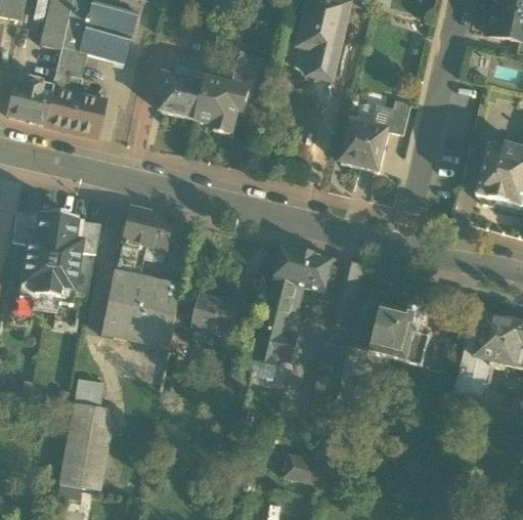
[(0,0),(0,15),(20,20),(25,0),(0,0)]
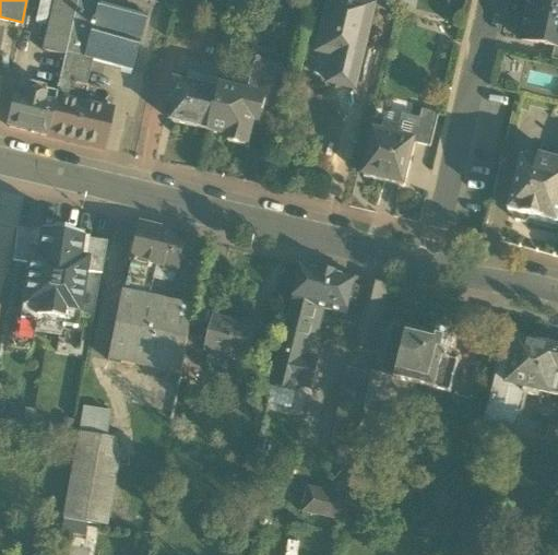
[(55,0),(44,48),(64,52),(66,50),(76,0),(55,0)]
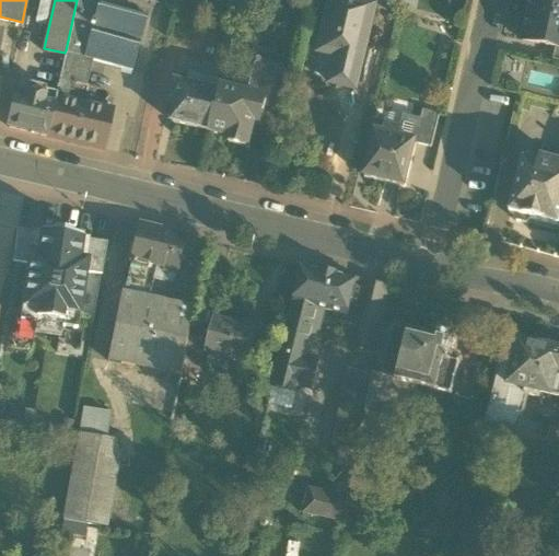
[(66,50),(84,55),(97,0),(77,0),(66,50)]
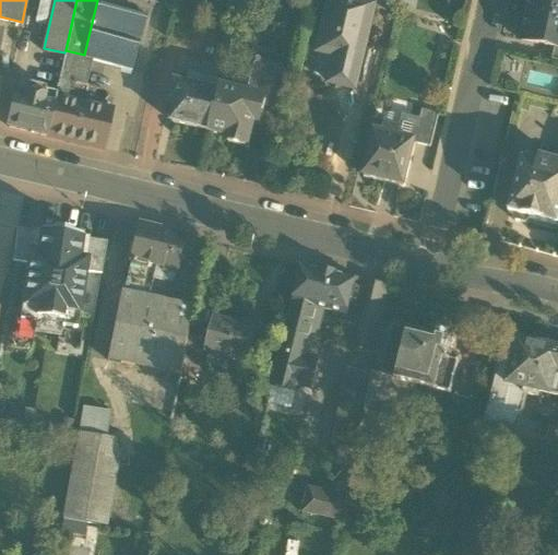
[(146,13),(97,0),(84,55),(93,57),(132,68),(146,13)]
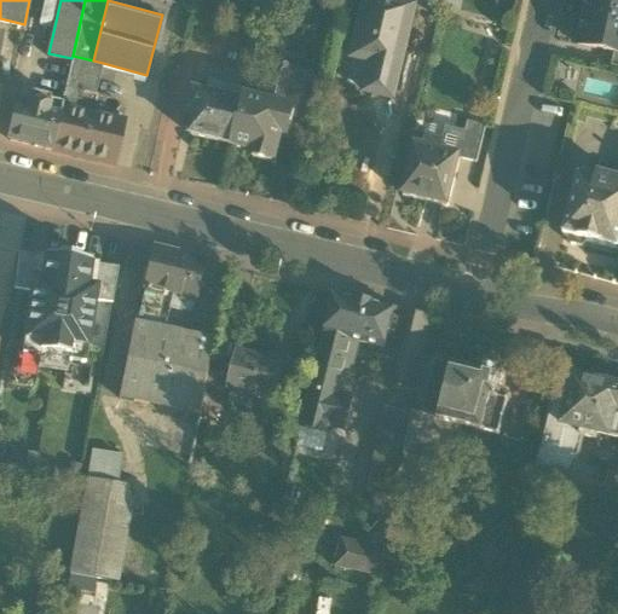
[(364,88),(392,96),(415,4),(399,0),(367,0),(353,54),(373,58),(364,88)]
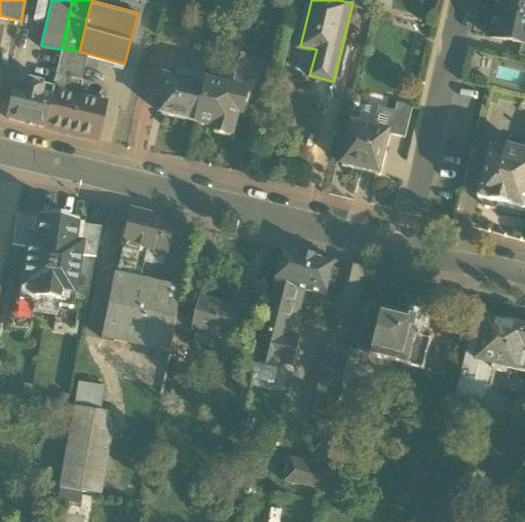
[(498,0),(496,12),(524,19),(524,0),(498,0)]
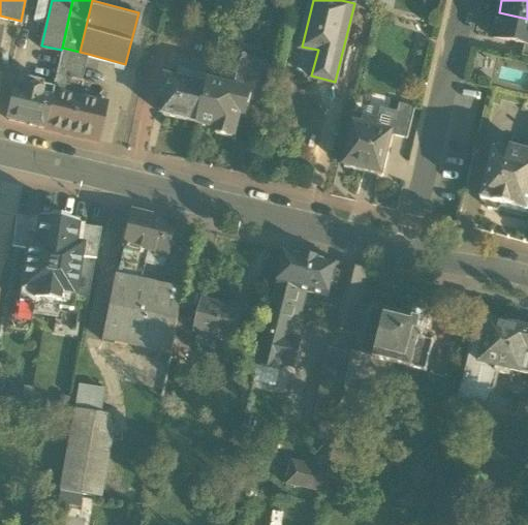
[(527,19),(499,12),(494,36),(526,43),(527,43),(527,19)]
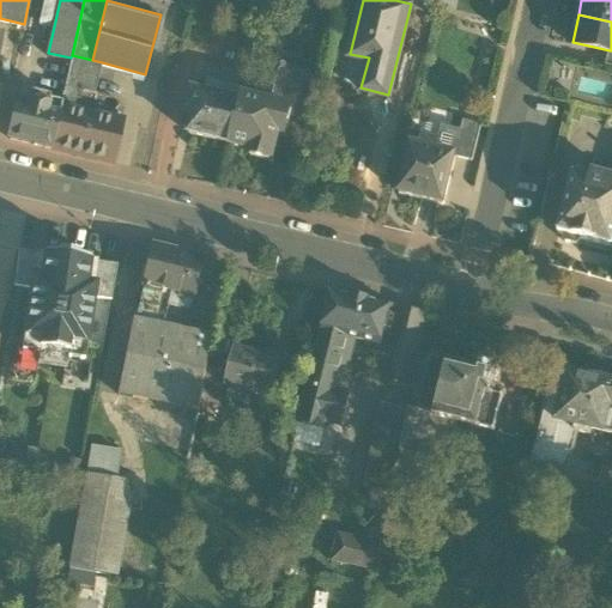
[(235,66),(249,70),(256,40),(242,36),(235,66)]
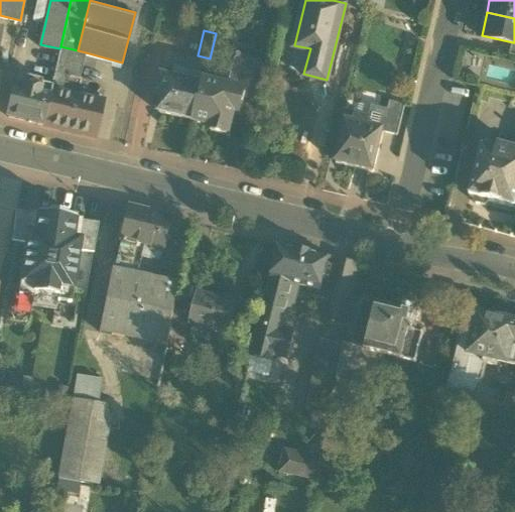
[(78,50),(60,46),(59,48),(53,76),(52,76),(50,85),(49,88),(50,88),(66,92),(66,91),(70,75),(80,77),(86,52),(78,50)]
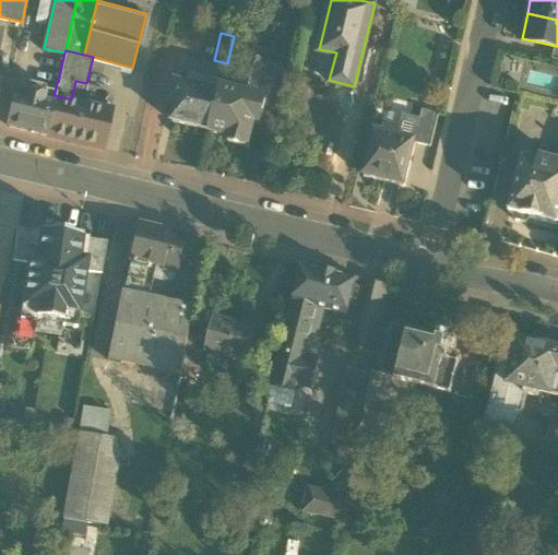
[(233,82),(232,89),(261,96),(264,84),(269,85),(275,60),(257,55),(249,86),(233,82)]
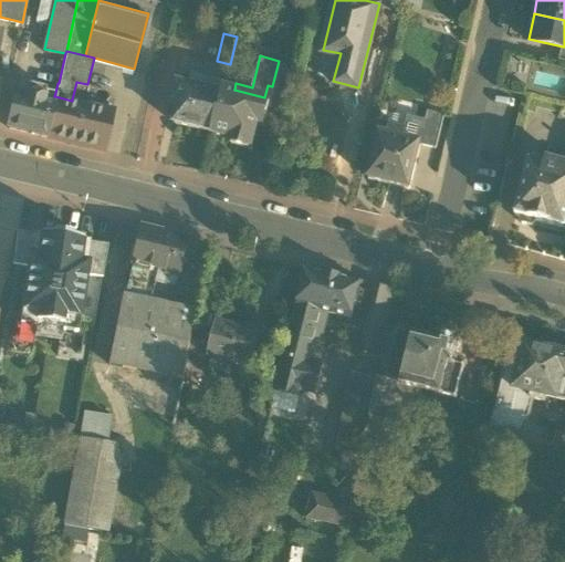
[(205,74),(226,79),(230,64),(217,61),(208,59),(205,74)]
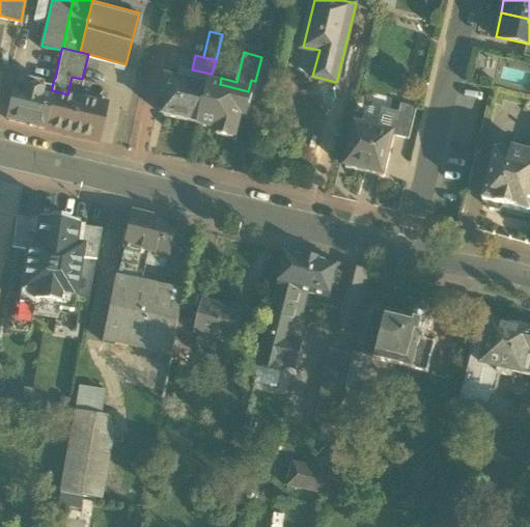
[(251,99),(270,103),(280,61),(261,57),(255,81),(251,80),(248,91),(252,92),(251,99)]
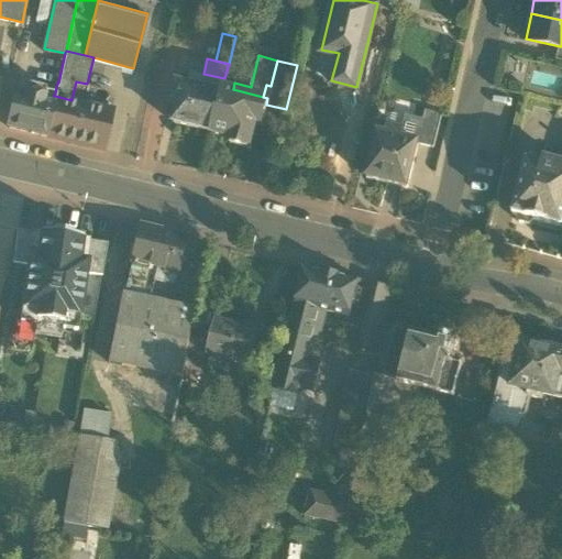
[(173,120),(213,130),(223,89),(188,80),(189,76),(177,73),(169,102),(176,103),(173,120)]
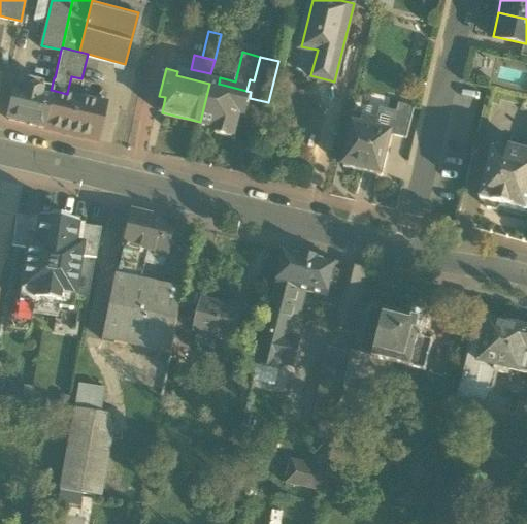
[(8,117),(43,125),(51,95),(40,93),(41,85),(42,82),(26,77),(24,89),(14,87),(8,117)]
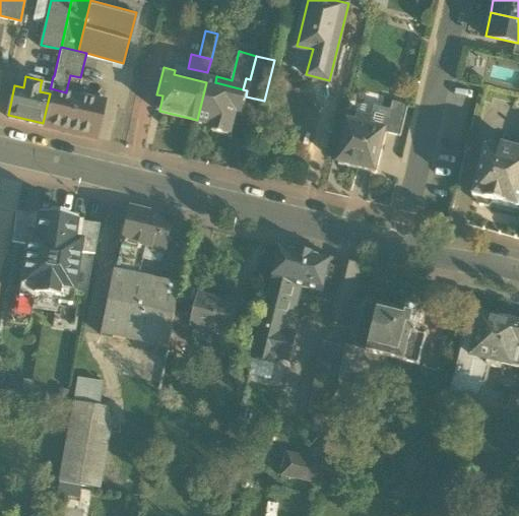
[(206,80),(206,82),(197,120),(214,124),(212,129),(230,133),(237,109),(243,110),(246,97),(247,90),(243,89),(215,82),(206,80)]
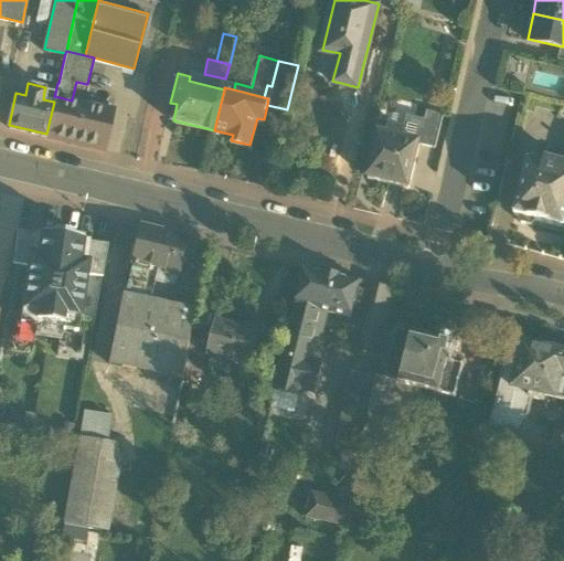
[(55,93),(44,91),(43,99),(54,102),(55,96),(54,96),(55,93)]
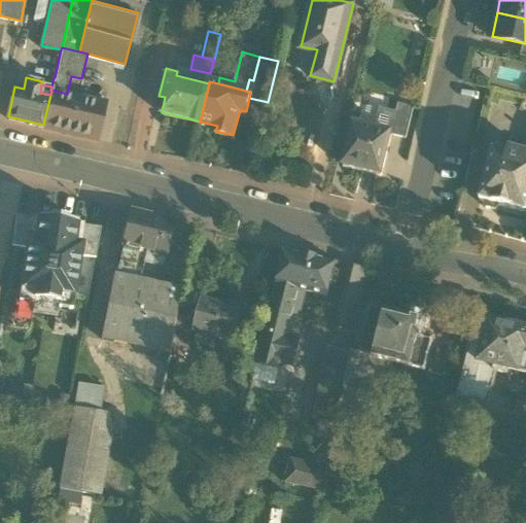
[(51,90),(50,95),(43,125),(96,137),(104,102),(67,93),(67,94),(51,90)]
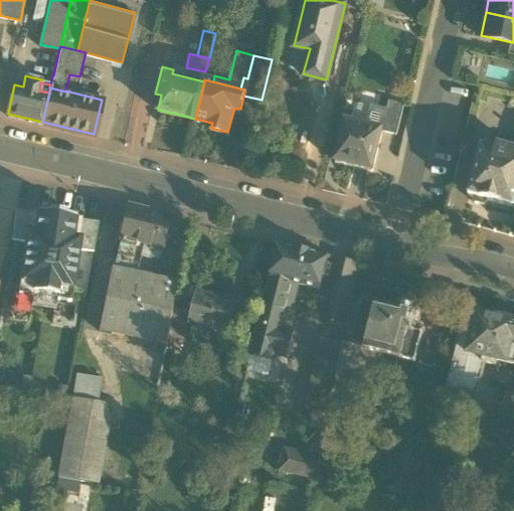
[(381,131),(395,134),(403,104),(387,100),(385,108),(380,128),(382,128),(381,131)]
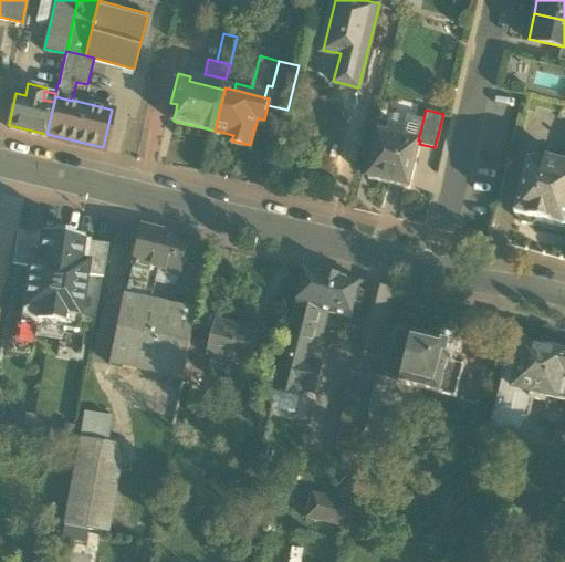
[(418,141),(424,118),(408,115),(406,128),(404,137),(418,141)]
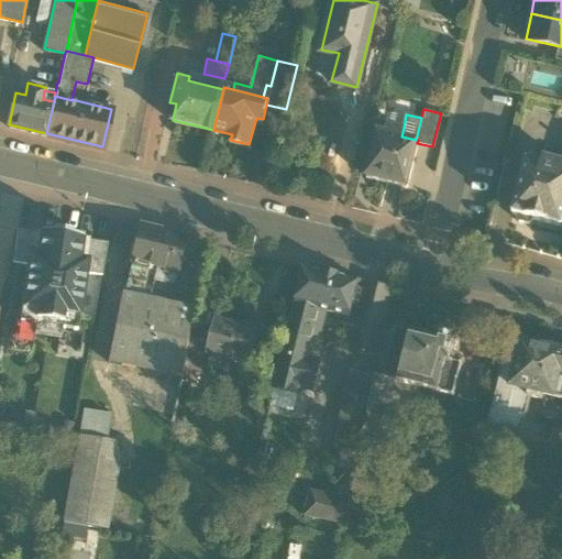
[(366,175),(407,185),(417,143),(418,140),(416,140),(401,136),(404,128),(373,120),(364,156),(371,159),(366,175)]
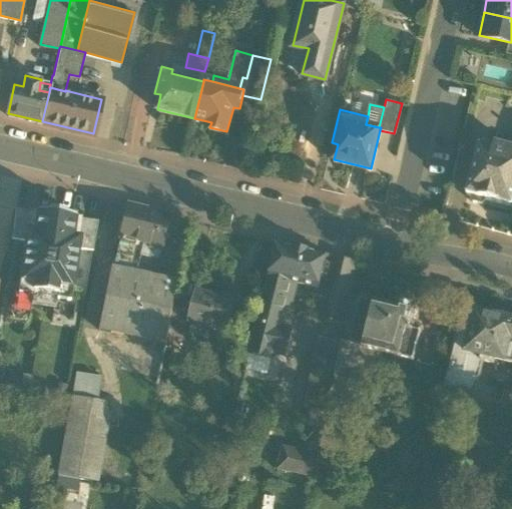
[(489,198),(511,204),(511,144),(485,137),(484,144),(481,143),(468,193),(471,193),(474,199),(483,202),(489,198)]
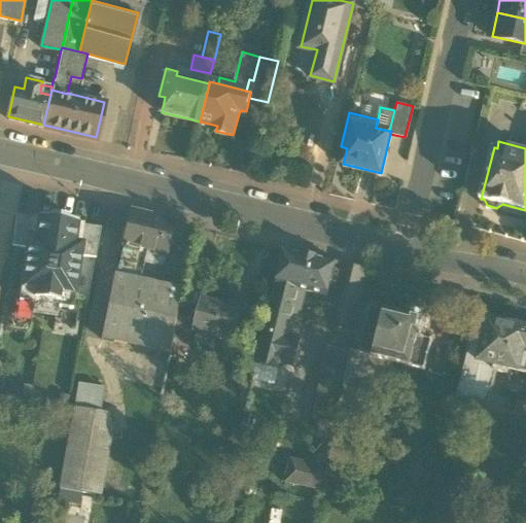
[(132,209),(124,243),(146,249),(168,254),(176,220),(132,209)]
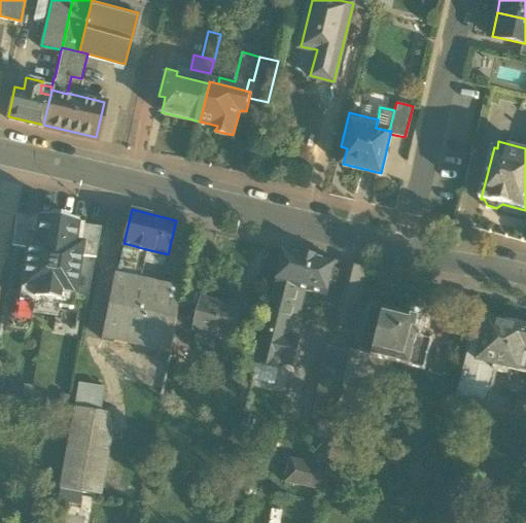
[(29,234),(32,214),(16,212),(11,243),(26,245),(28,234),(29,234)]
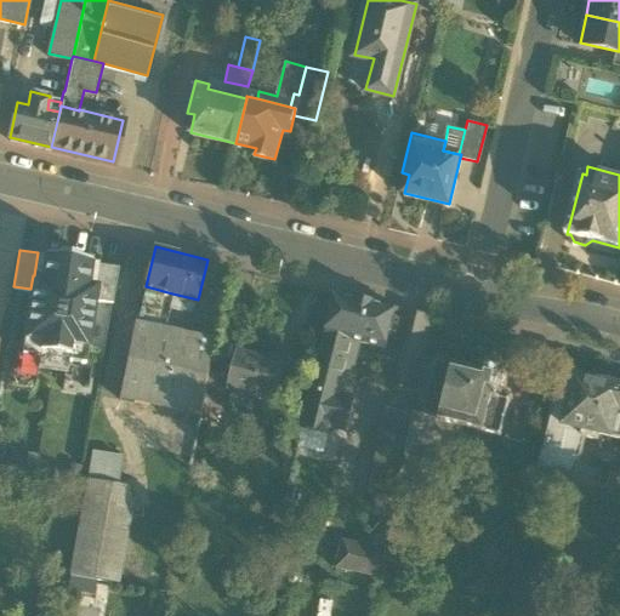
[(98,262),(98,260),(38,250),(38,252),(34,275),(33,275),(30,289),(22,352),(39,355),(40,355),(41,351),(67,354),(67,359),(68,359),(85,361),(95,298),(97,285),(95,285),(98,262)]
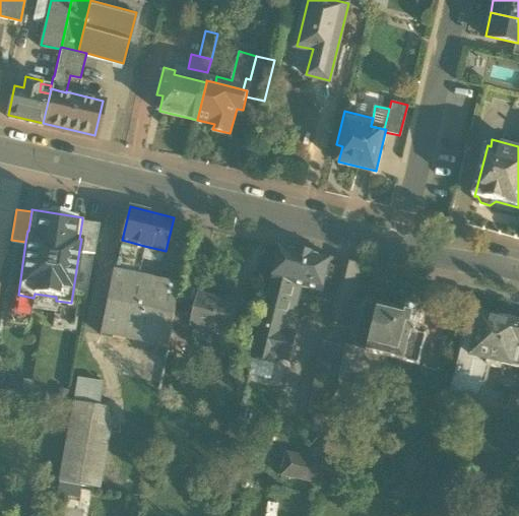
[(100,221),(82,219),(79,239),(81,239),(79,250),(94,252),(100,221)]
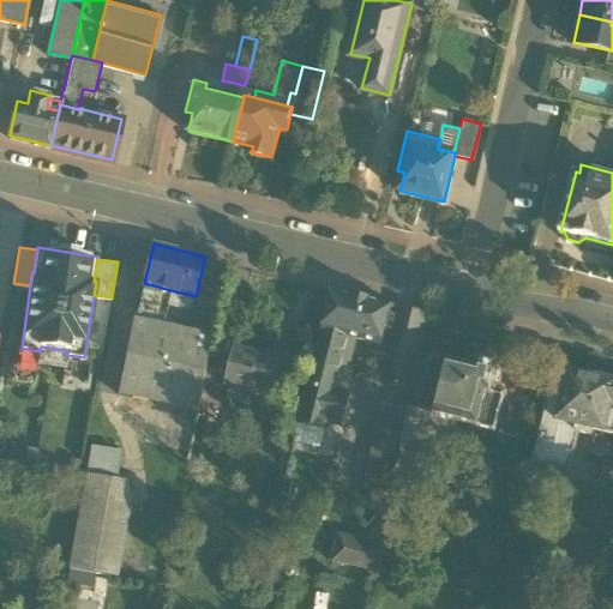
[(167,305),(170,290),(144,283),(134,319),(162,325),(167,305)]
